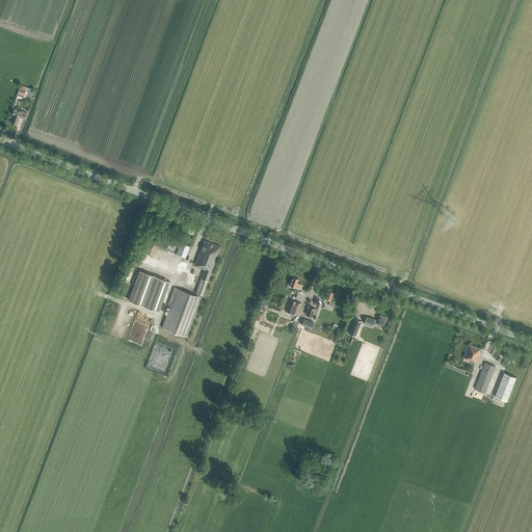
[(24,98),(27,87),(21,85),(18,96),(24,98)]
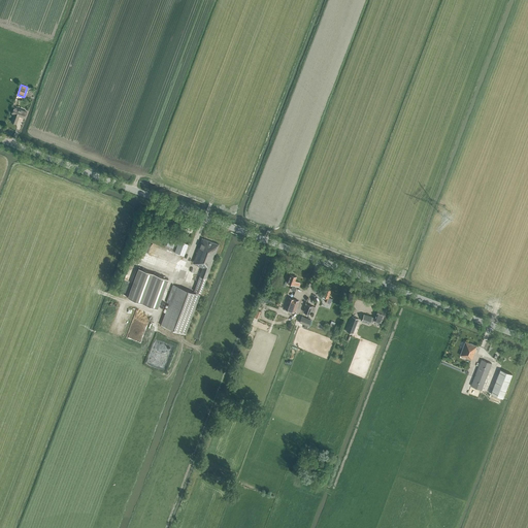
[(25,118),(27,111),(13,107),(11,113),(13,114),(10,122),(17,124),(19,116),(25,118)]
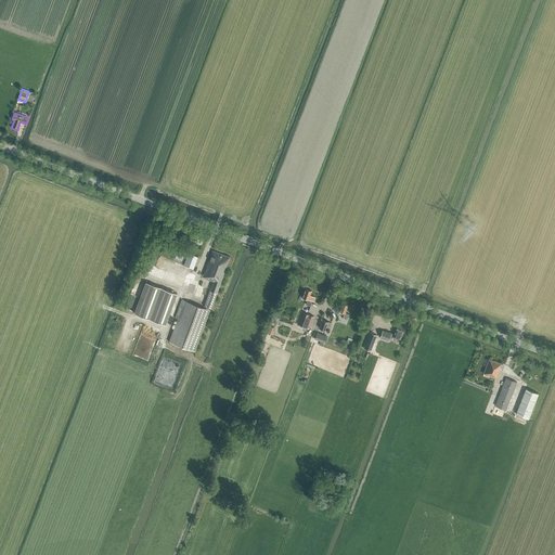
[(182,261),(185,254),(178,250),(176,258),(182,261)]
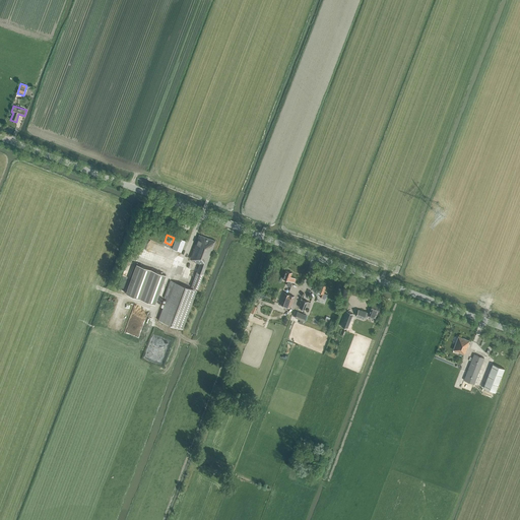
[(215,241),(199,235),(190,259),(195,261),(194,262),(200,264),(191,286),(198,289),(215,241)]
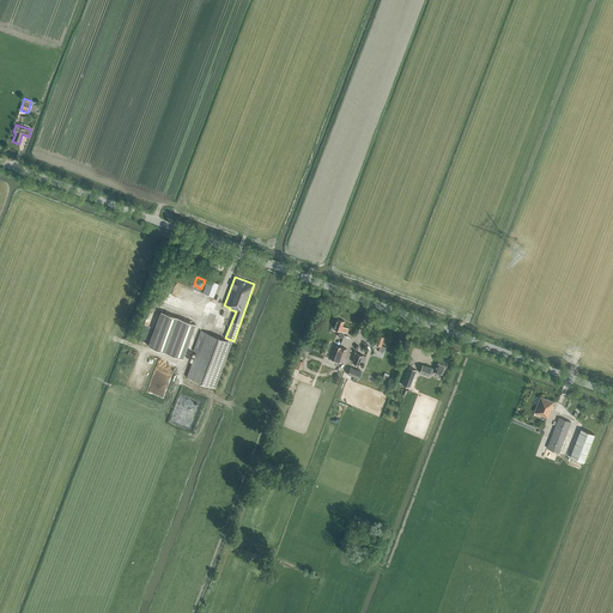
[(208,280),(204,293),(210,296),(214,283),(208,280)]
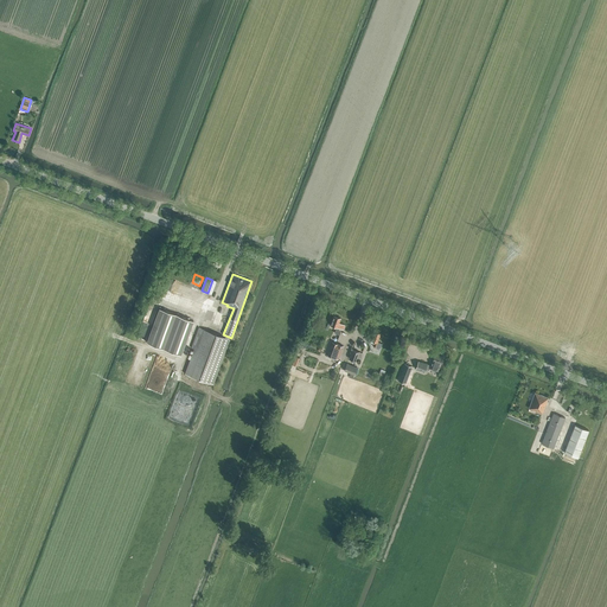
[(170,305),(197,312),(197,310),(199,311),(202,305),(173,296),(170,305)]
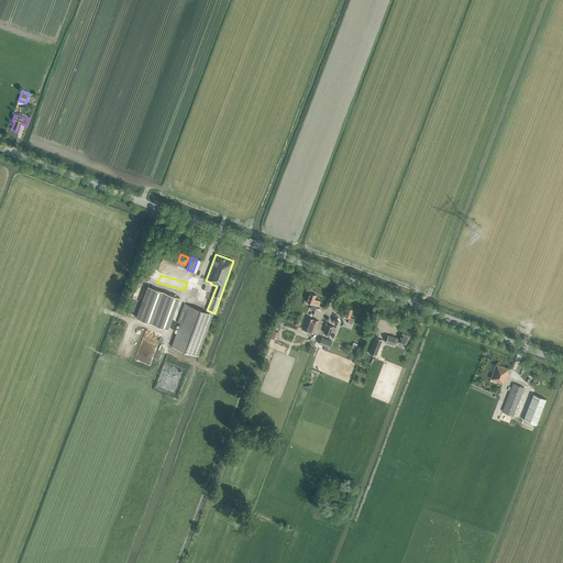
[(148,286),(136,318),(168,329),(179,298),(148,286)]
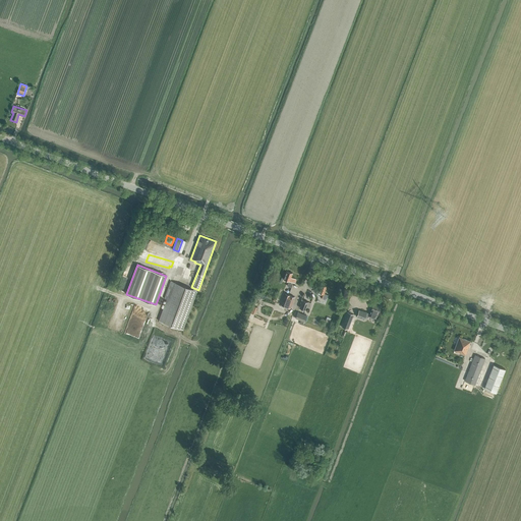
[(292,274),(287,271),(284,279),(289,281),(287,286),(292,287),(293,283),(294,283),(296,279),(291,278),(292,274)]
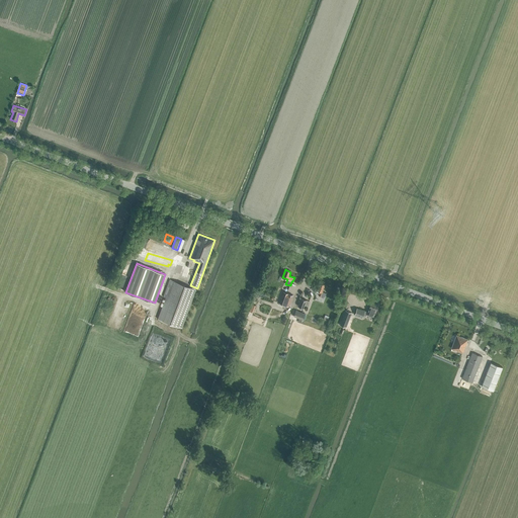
[(196,289),(170,279),(163,296),(166,297),(158,319),(182,328),(196,289)]
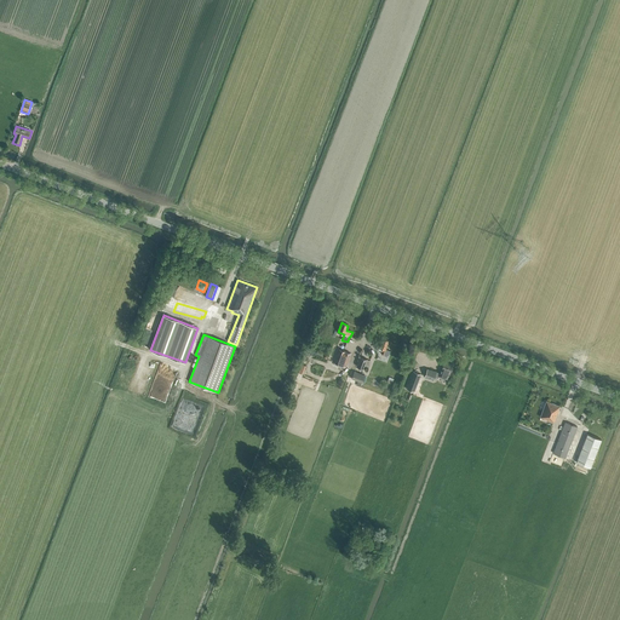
[(382,339),(378,348),(383,350),(382,354),(384,355),(389,357),(390,351),(386,349),(389,342),(382,339)]
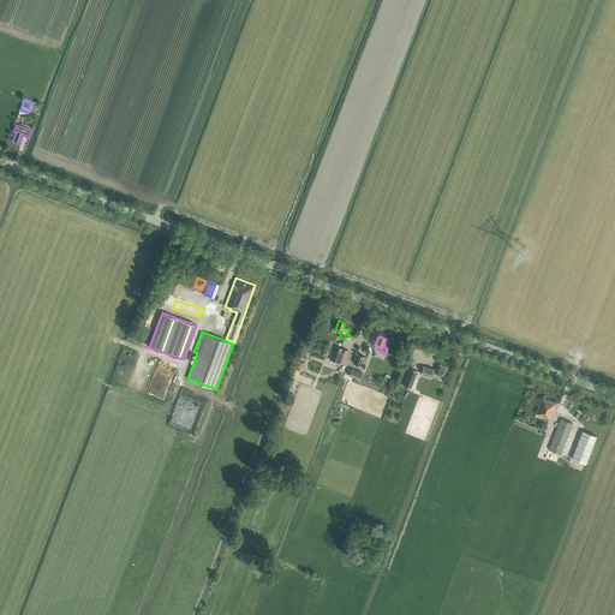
[(342,364),(347,351),(336,346),(332,360),(342,364)]
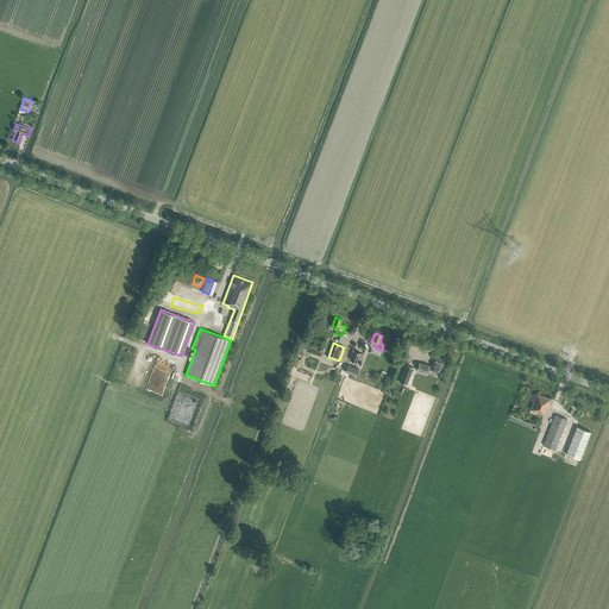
[(350,360),(357,363),(358,360),(362,362),(364,355),(360,353),(355,351),(350,360)]
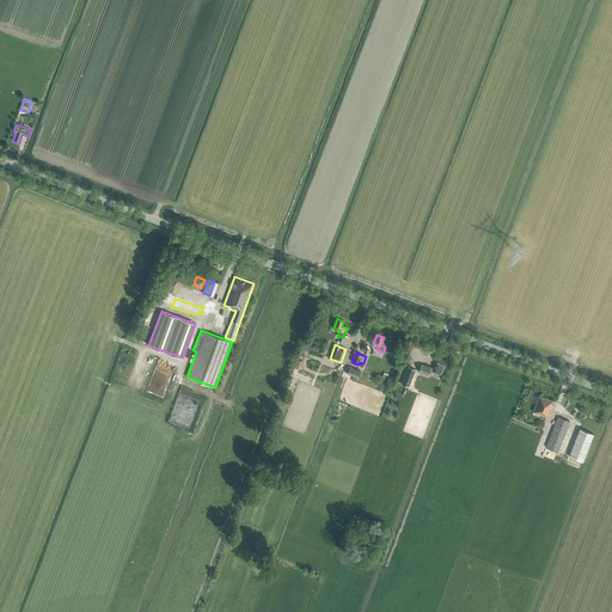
[(444,367),(447,361),(439,356),(436,362),(433,369),(430,368),(422,365),(418,372),(428,375),(429,373),(432,373),(433,373),(433,372),(440,374),(444,367)]
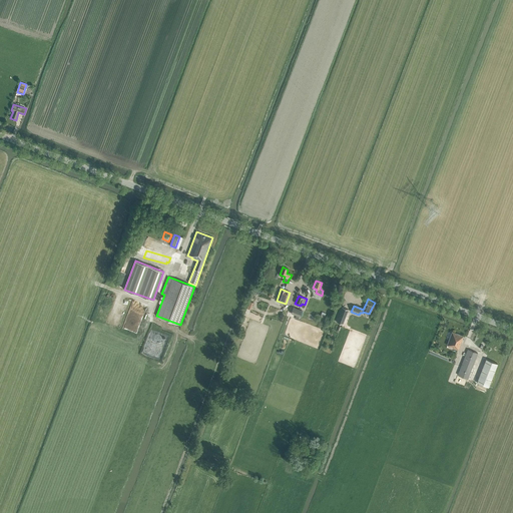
[(302,311),(294,308),(291,314),(297,316),(295,319),(298,320),(300,317),(302,311)]
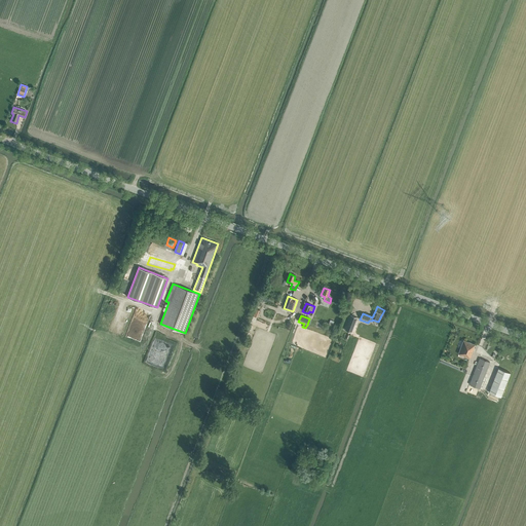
[(345,330),(351,333),(357,318),(350,315),(345,330)]
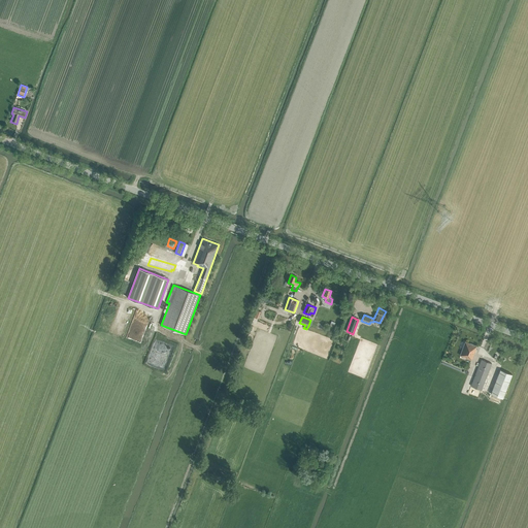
[(477,347),(465,342),(460,355),(471,359),(477,347)]
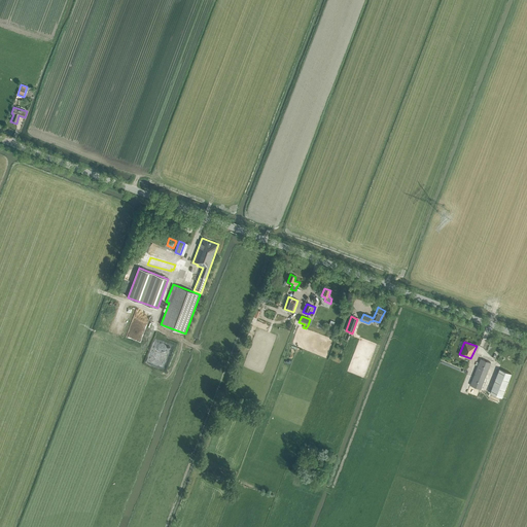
[(491,363),(481,359),(470,385),(481,389),(491,363)]
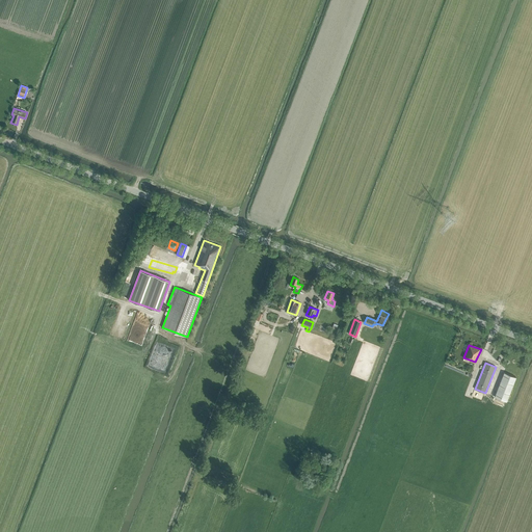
[(507,401),(516,377),(504,372),(495,397),(507,401)]
